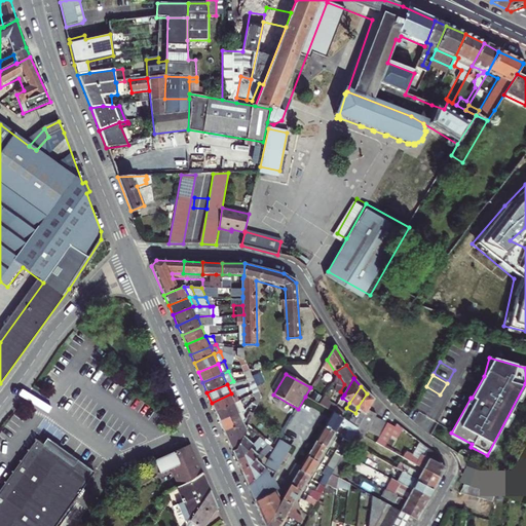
[(216,413),(235,404),(231,393),(212,403),(216,413)]
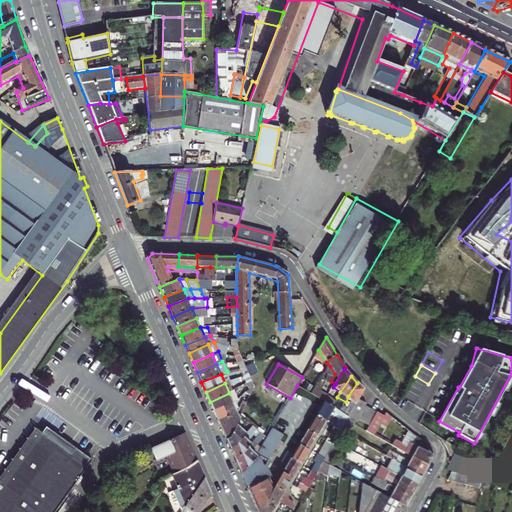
[(359,399),(364,390),(357,383),(348,396),(357,402),(359,399)]
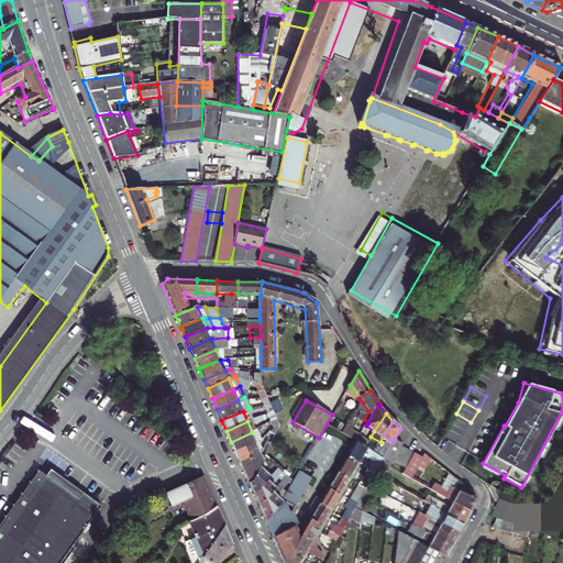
[(231,442),(235,452),(256,442),(252,432),(231,442)]
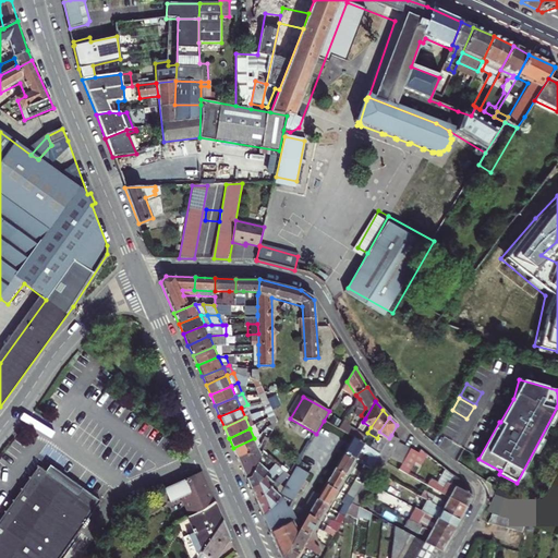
[(391,435),(389,438),(381,452),(378,459),(375,463),(385,469),(387,463),(390,458),(398,444),(400,439),(391,435)]
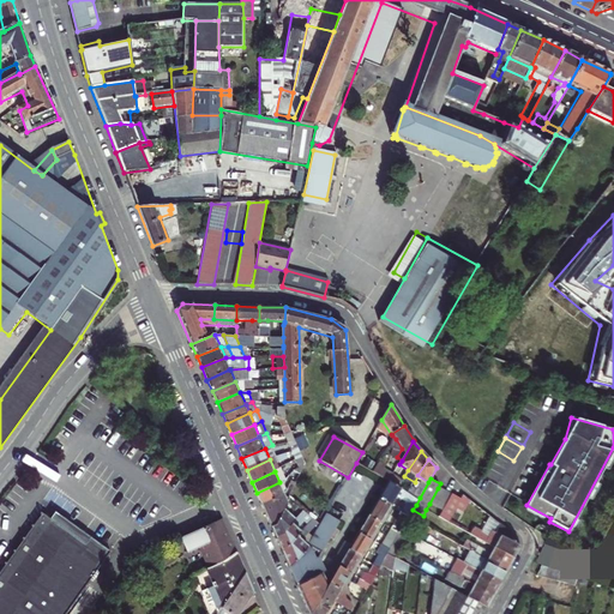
[(390,481),(379,498),(391,505),(397,494),(409,500),(402,511),(403,511),(410,516),(413,510),(416,505),(420,498),(409,492),(399,487),(390,481)]
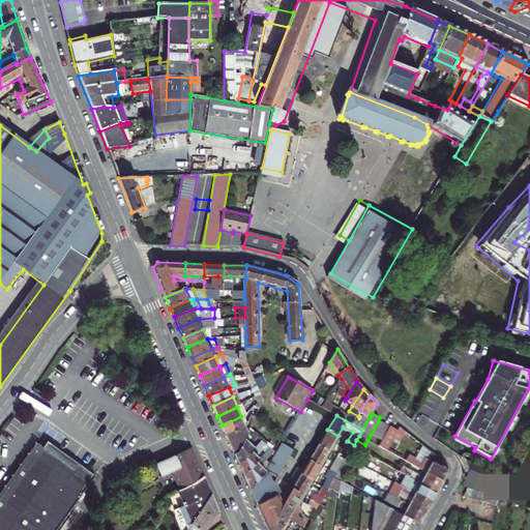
[(222,425),(227,436),(245,425),(241,416),(222,425)]
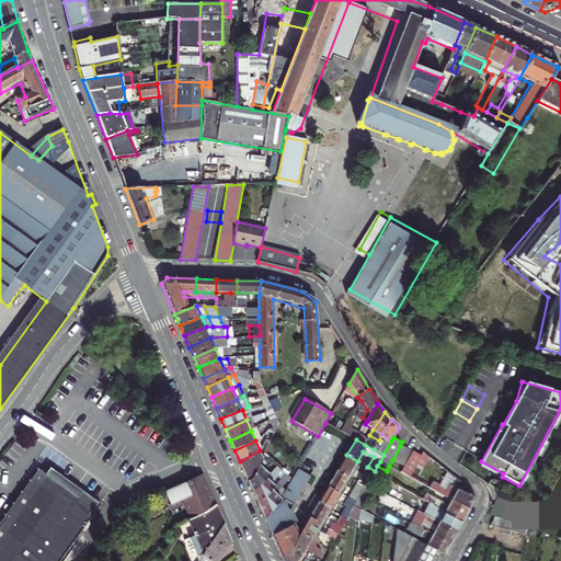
[(398,464),(405,449),(400,446),(392,460),(398,464)]
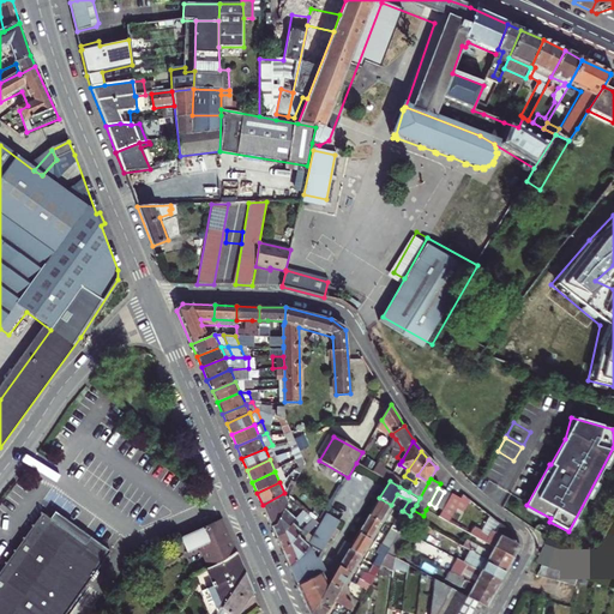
[(441,511),(451,495),(444,492),(435,507),(441,511)]
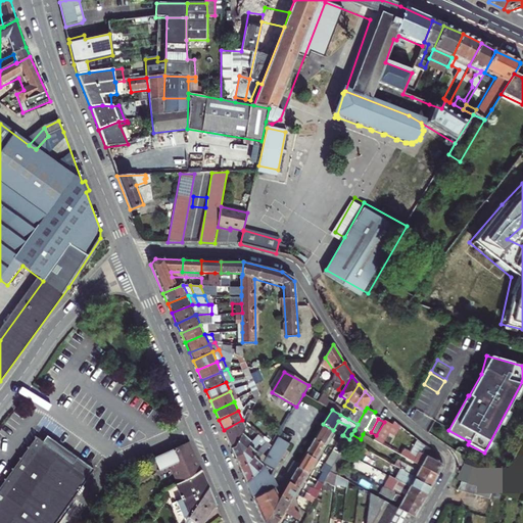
[(235,446),(245,426),(242,420),(224,430),(232,448),(235,446)]
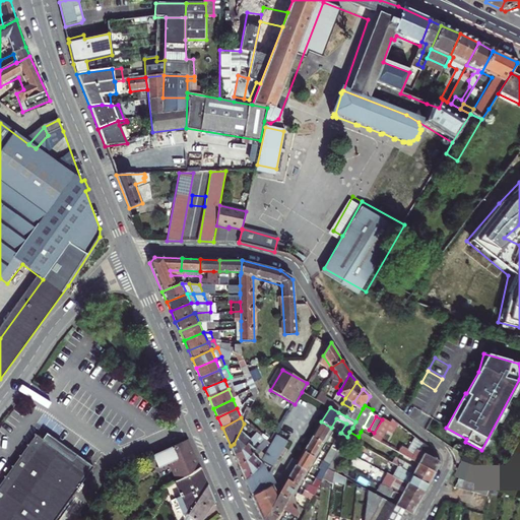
[(389,424),(382,419),(374,433),(371,438),(380,443),(389,424)]
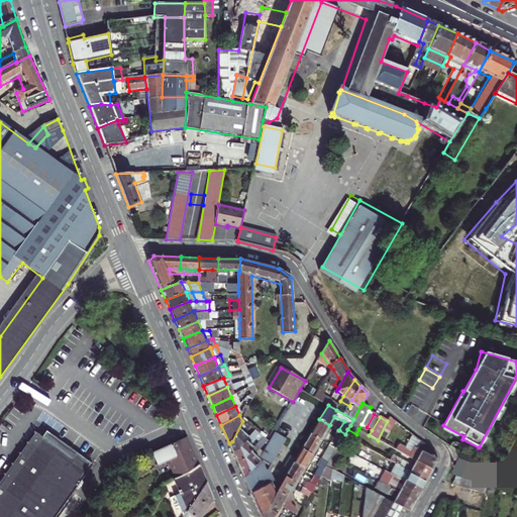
[(319,419),(311,433),(321,439),(329,425),(319,419)]
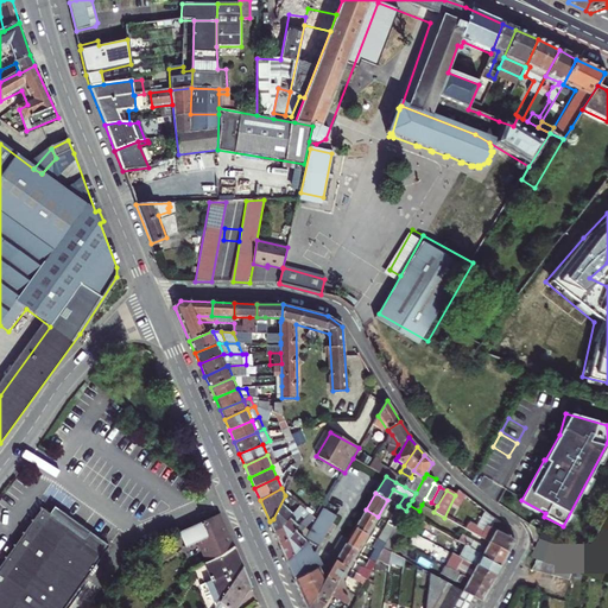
[(295,502),(285,495),(273,519),(270,521),(274,533),(293,513),(289,510),(295,502)]
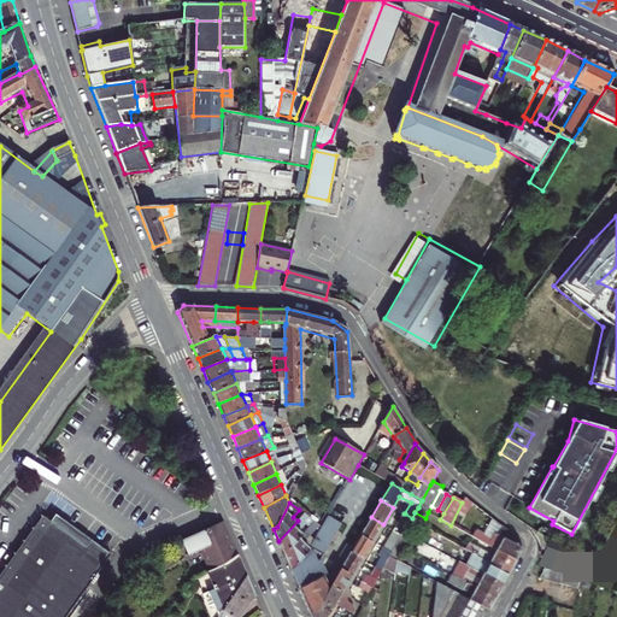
[(285,554),(304,533),(300,530),(306,523),(310,527),(313,521),(305,513),(298,521),(278,541),(285,554)]
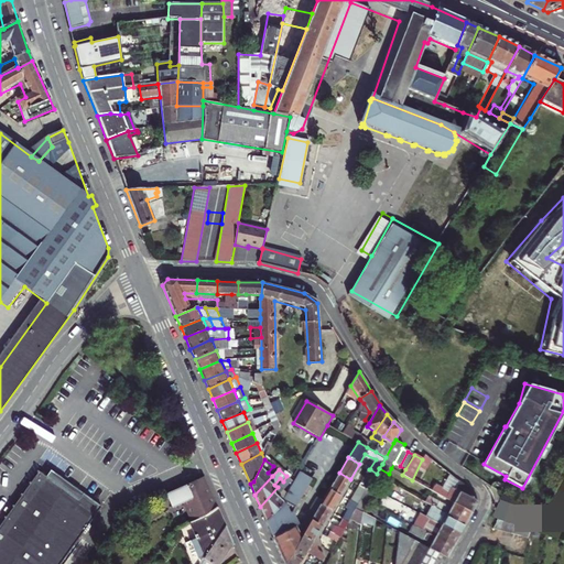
[(369,487),(377,474),(370,469),(368,473),(370,474),(365,484),(362,483),(361,485),(361,486),(368,489),(369,487)]
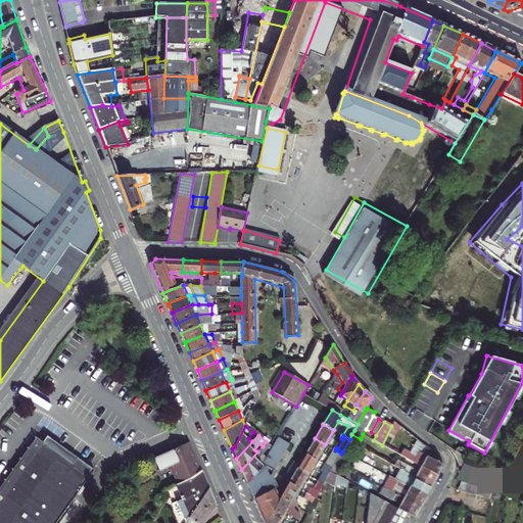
[(33,436),(0,487),(0,522),(56,522),(92,468),(45,437),(42,442),(33,436)]
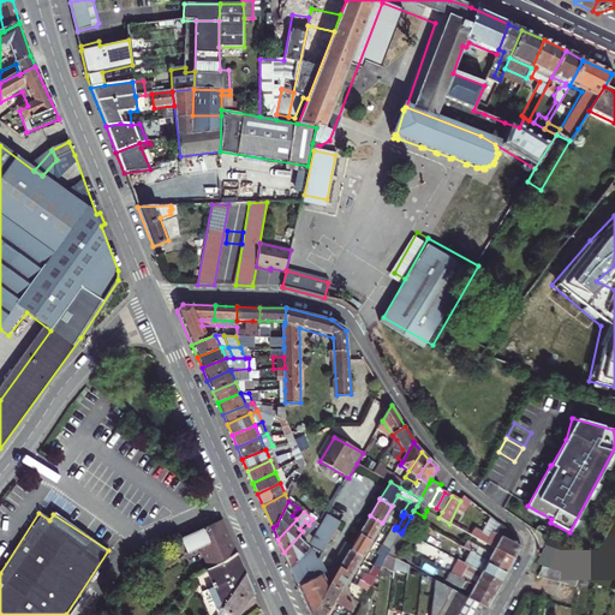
[(304,555),(291,567),(294,578),(316,566),(317,561),(340,523),(327,515),(321,526),(320,529),(314,538),(304,555)]
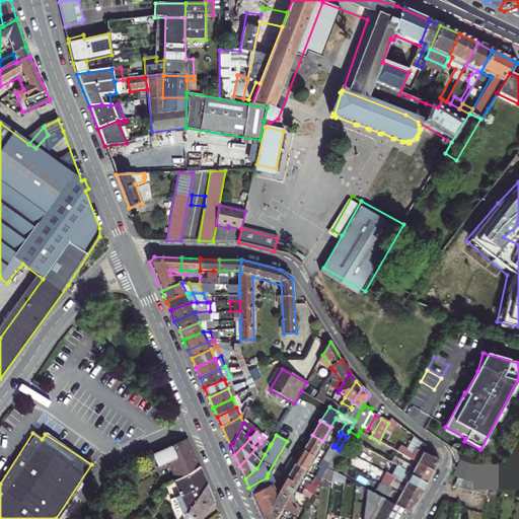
[(312,435),(303,450),(314,456),(322,441),(312,435)]
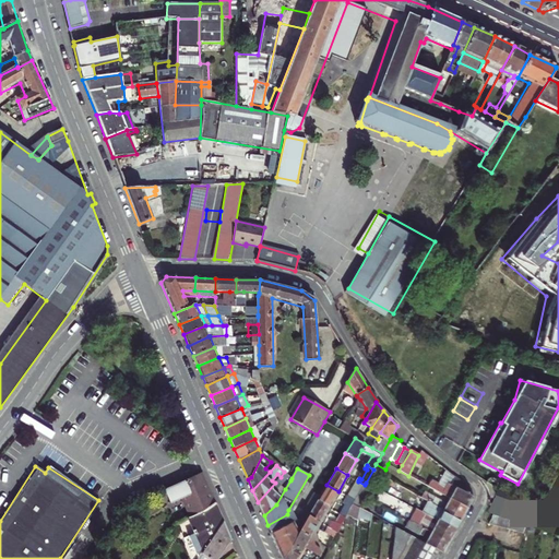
[(264,515),(276,504),(285,489),(281,485),(287,478),(290,480),(292,478),(284,472),(281,477),(275,483),(258,502),(264,515)]
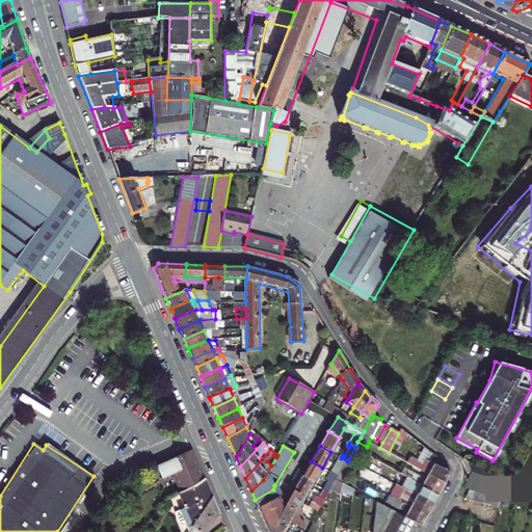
[(173,474),(197,462),(192,450),(157,466),(162,478),(173,474)]
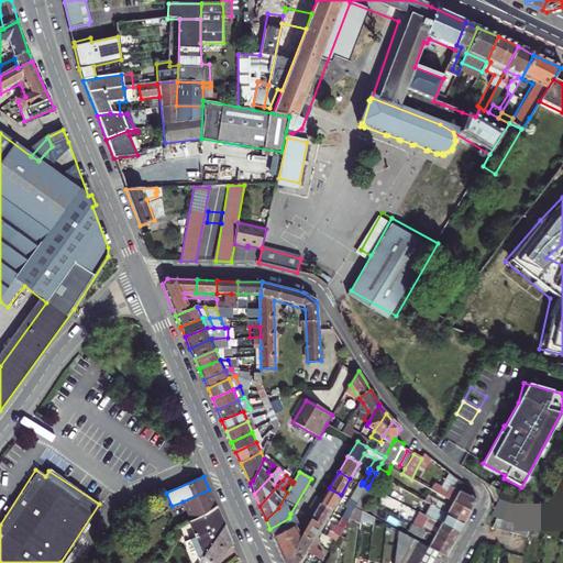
[(428,488),(454,504),(470,512),(476,500),(475,494),(460,483),(454,492),(432,479),(428,488)]
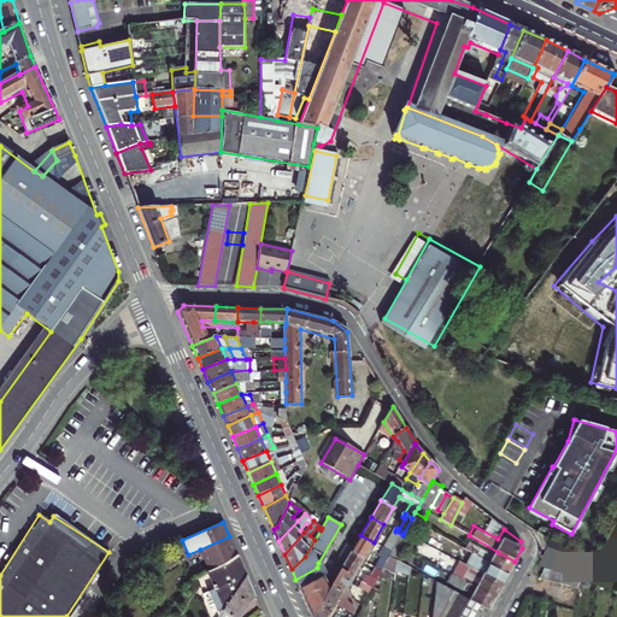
[(398,544),(403,535),(395,532),(386,548),(387,550),(393,553),(398,544)]
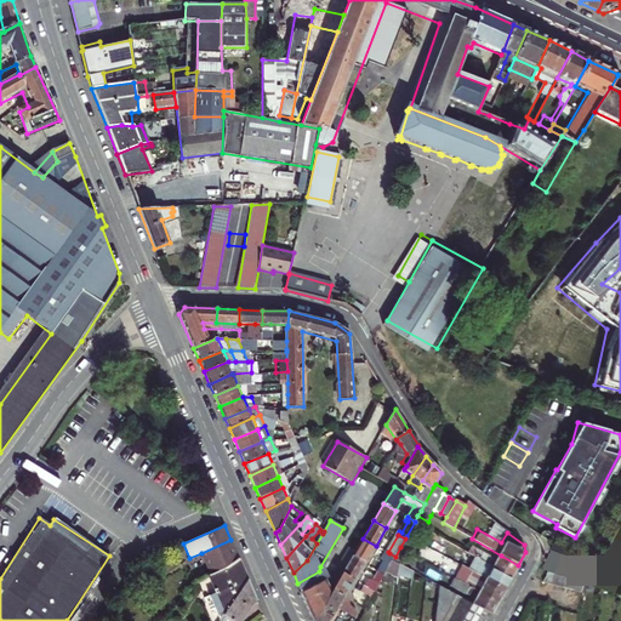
[(408,551),(414,539),(406,536),(405,539),(400,547),(408,551)]
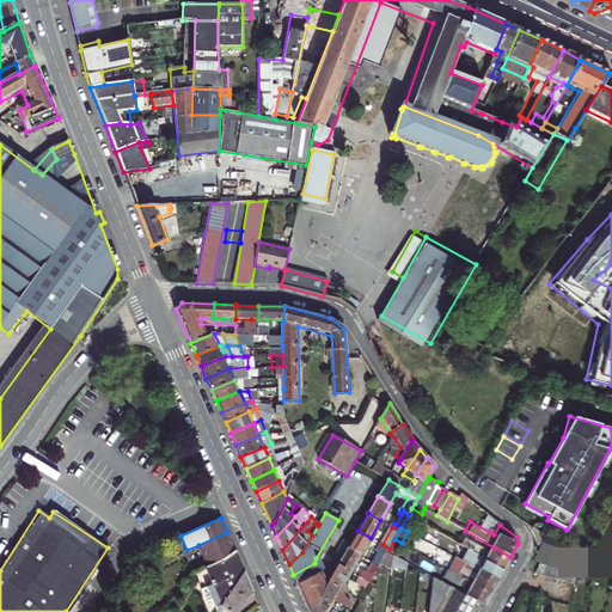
[(371,538),(357,531),(350,544),(348,548),(360,555),(371,538)]
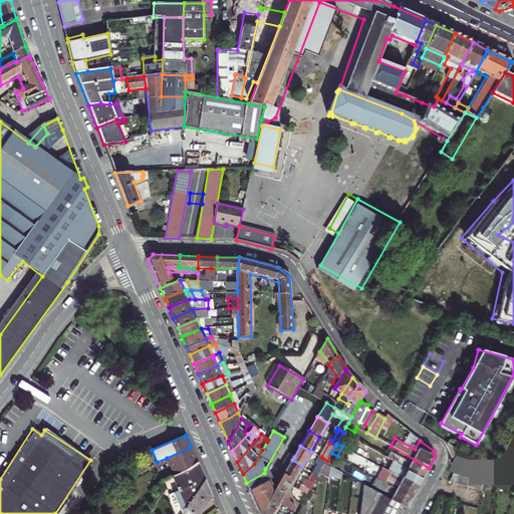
[(191,447),(167,458),(157,462),(157,463),(162,475),(173,470),(175,475),(190,469),(198,462),(191,447)]
